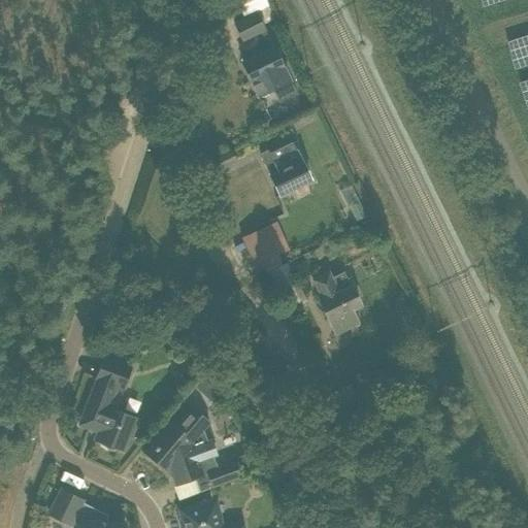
[(242,40),(265,30),(257,12),(234,24),(242,40)]
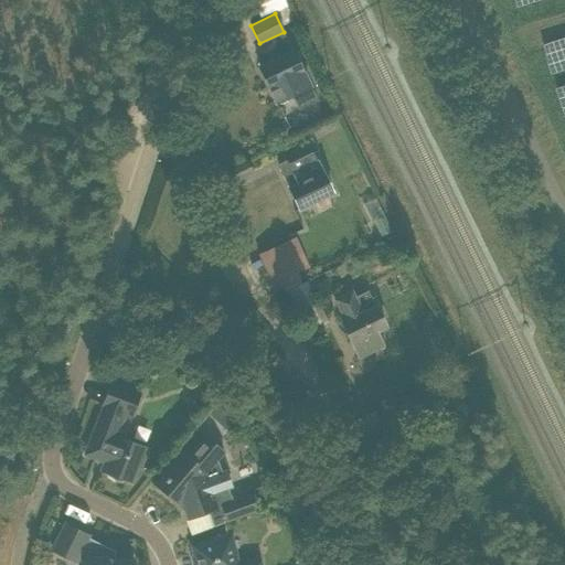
[(292,51),(259,67),(276,103),(310,87),(292,51)]
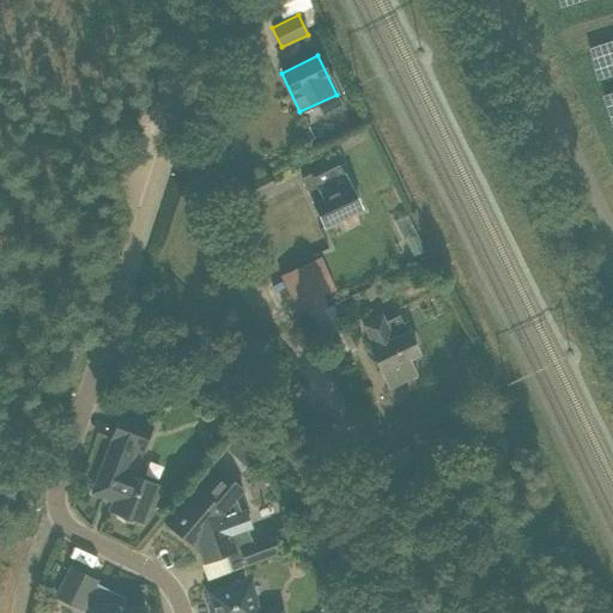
[(360,210),(341,170),(332,175),(329,170),(303,183),(325,228),(360,210)]
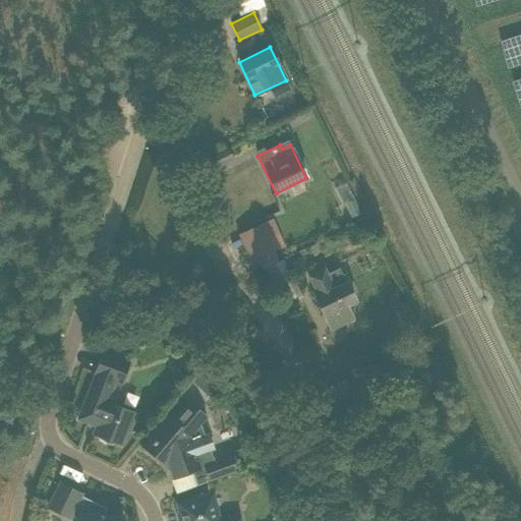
[(248,265),(288,252),(278,219),(238,231),(248,265)]
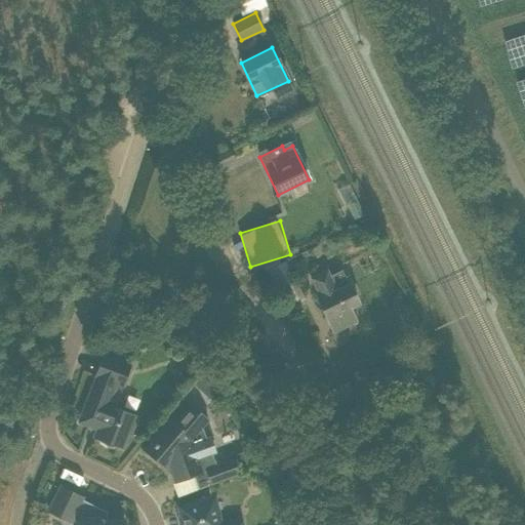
[(306,299),(286,261),(266,271),(286,310),(306,299)]
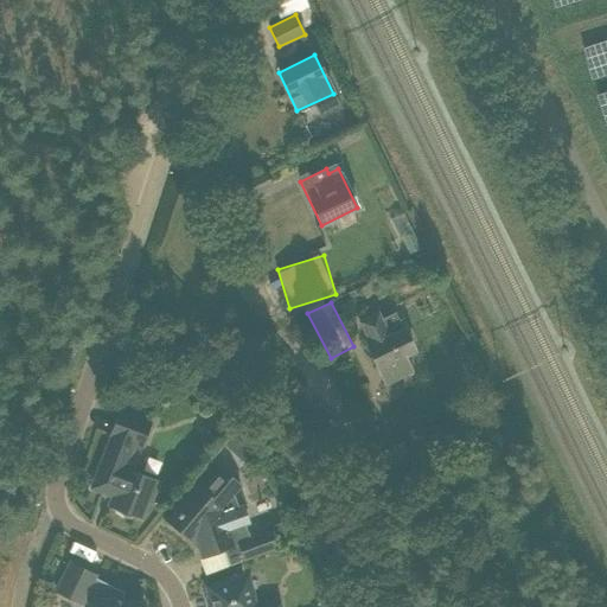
[(368,345),(387,384),(413,371),(404,357),(415,351),(396,312),(381,319),(378,313),(360,321),(371,344),(368,345)]
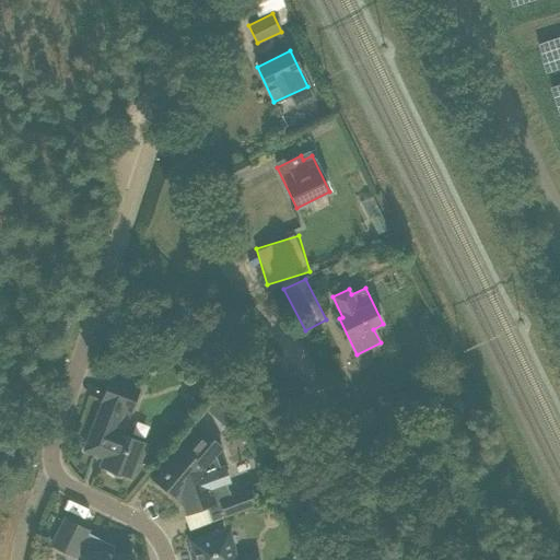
[(139,389),(111,378),(101,401),(103,403),(100,413),(98,412),(83,451),(103,458),(100,466),(109,470),(108,474),(111,475),(113,476),(115,477),(117,477),(119,477),(120,477),(121,475),(130,478),(137,463),(139,464),(147,444),(130,438),(131,434),(130,431),(128,428),(125,426),(139,389)]
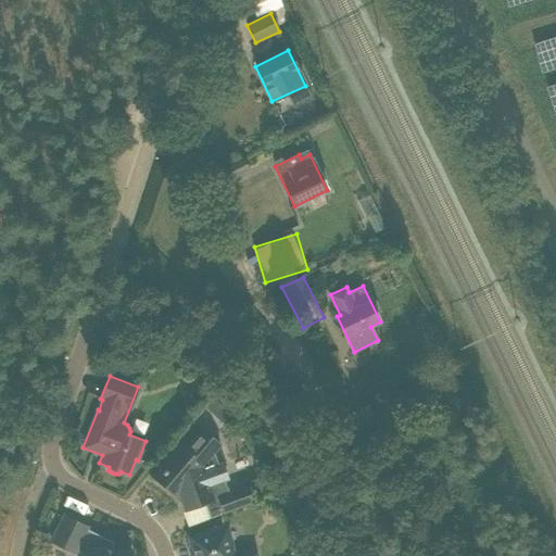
[(203,406),(225,426),(234,415),(225,397),(216,391),(203,406)]
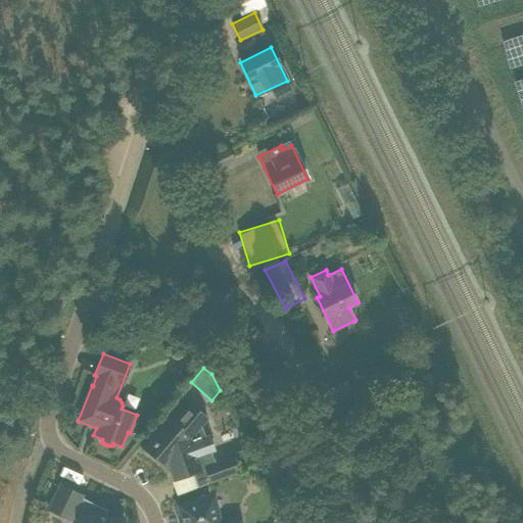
[(191,474),(196,487),(237,473),(231,458),(215,463),(211,454),(216,452),(209,435),(204,436),(200,426),(207,419),(189,402),(173,422),(169,419),(155,434),(158,437),(147,450),(165,467),(167,465),(172,469),(171,471),(174,480),(191,474)]
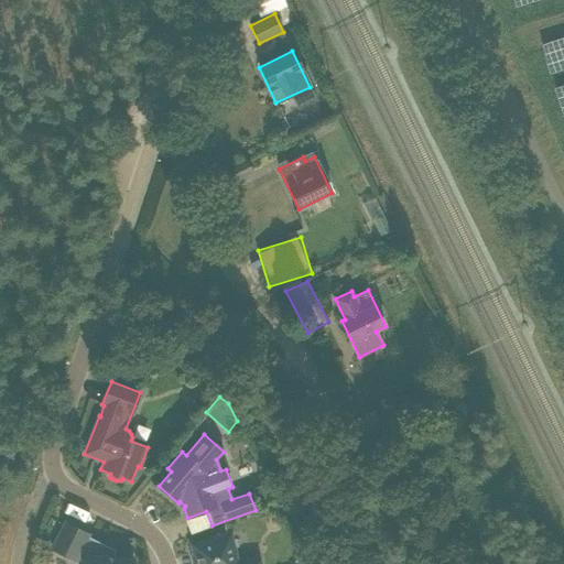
[(132,563),(133,559),(108,557),(108,546),(87,537),(88,534),(64,522),(52,549),(76,561),(80,551),(86,553),(85,563),(132,563)]
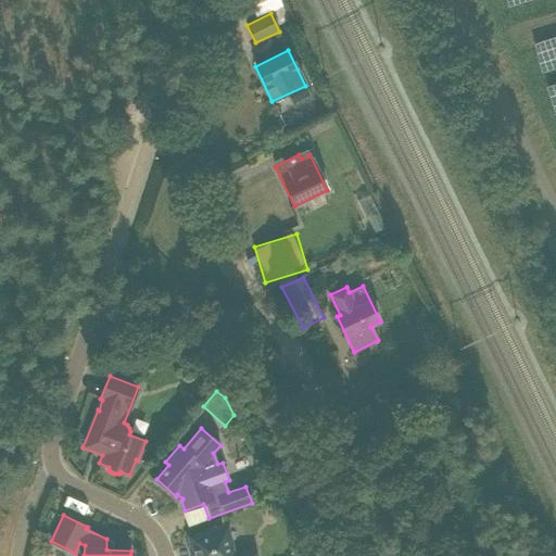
[(206,533),(188,536),(190,547),(189,547),(190,555),(256,555),(255,551),(234,555),(227,526),(205,530),(206,533)]
